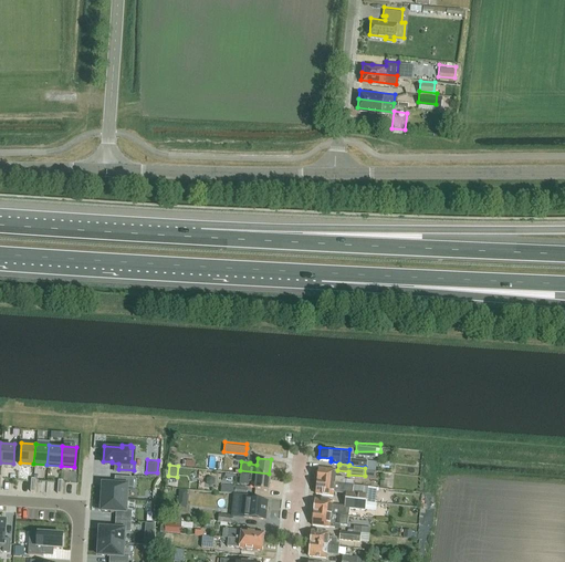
[(337,474),(334,474),(335,467),(317,465),(316,478),(352,482),(353,477),(344,476),(344,474),(337,474)]
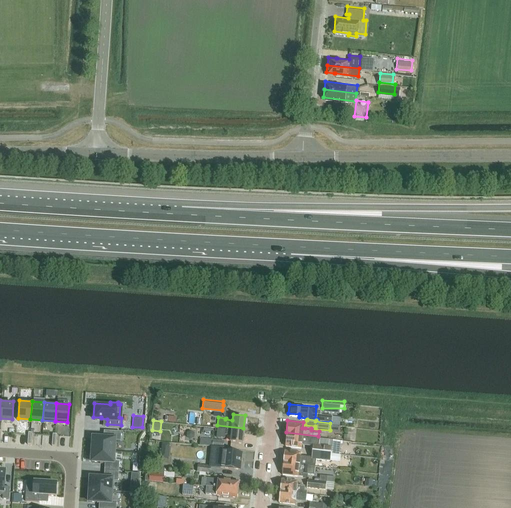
[(242,441),(243,428),(217,425),(216,434),(223,435),(224,431),(231,432),(230,440),(242,441)]
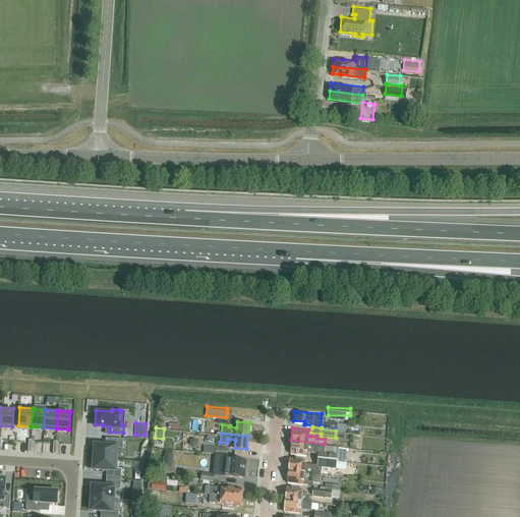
[(94,443),(93,455),(115,456),(116,445),(121,446),(122,438),(109,437),(108,443),(102,442),(102,443),(94,443)]
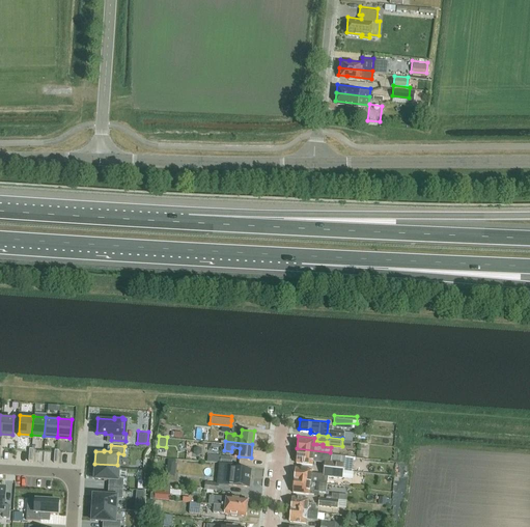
[(297,448),(296,461),(311,462),(311,460),(324,461),(324,466),(342,469),(343,461),(342,461),(343,453),(330,452),(297,448)]
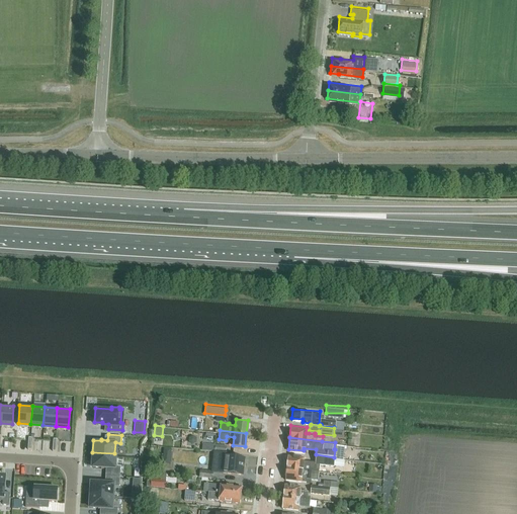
[(233,450),(225,449),(222,469),(242,473),(244,456),(232,454),(233,450)]
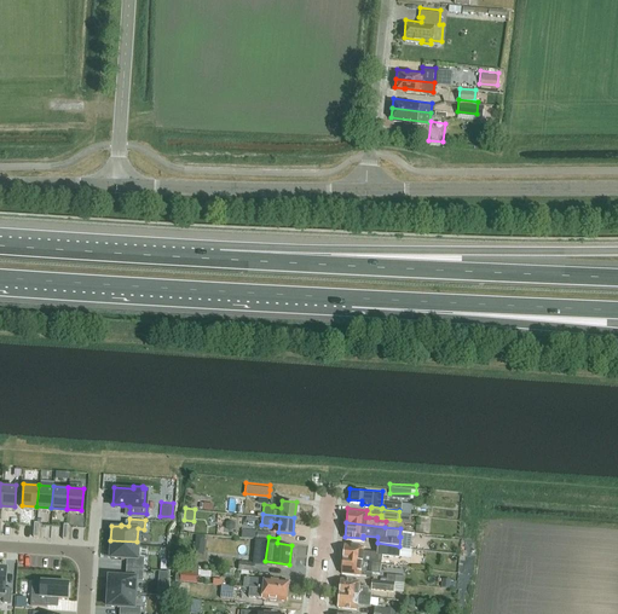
[(110,540),(110,555),(120,555),(120,556),(126,557),(126,563),(142,565),(143,555),(137,555),(137,542),(110,540)]
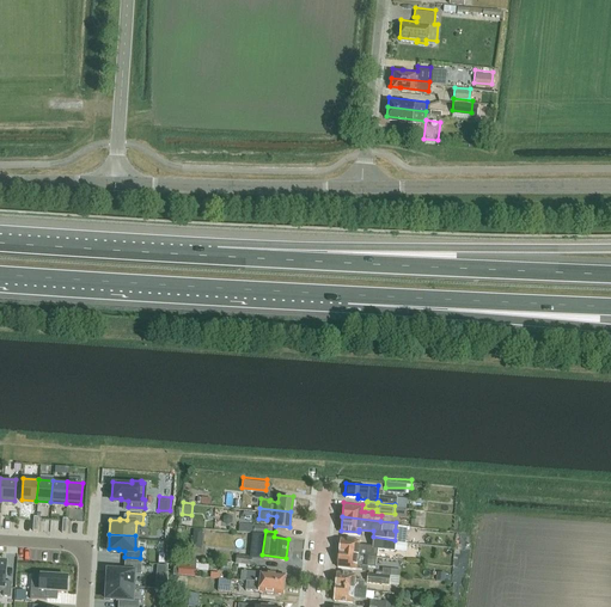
[(395,540),(373,537),(372,543),(358,540),(359,538),(340,535),(338,550),(376,555),(377,546),(395,547),(395,540)]
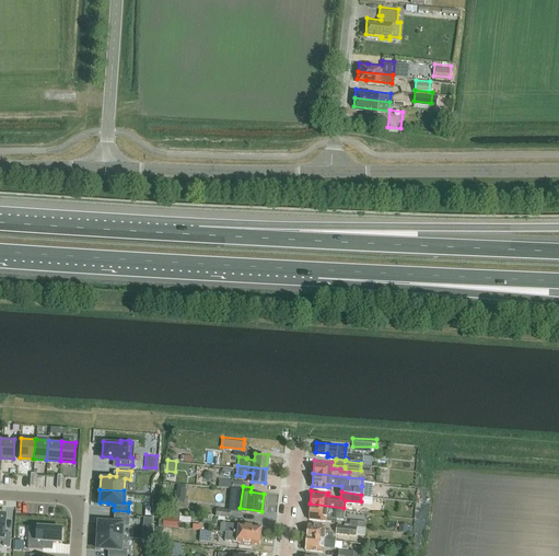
[(330,519),(330,516),(342,517),(344,508),(310,504),(309,517),(330,519)]
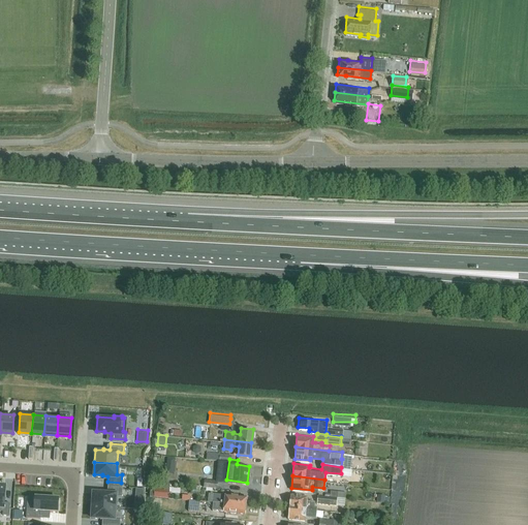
[(3,500),(4,484),(0,483),(0,505),(2,506),(2,513),(8,513),(9,500),(3,500)]
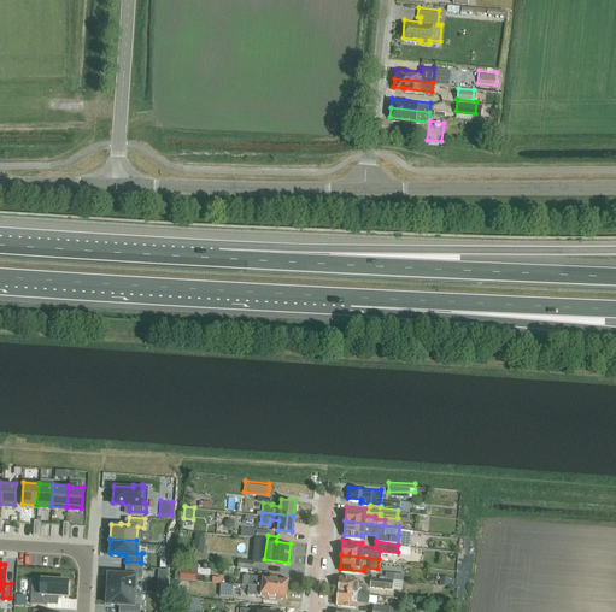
[(109,572),(107,587),(134,588),(134,575),(140,576),(141,566),(125,565),(125,571),(118,571),(118,572),(109,572)]
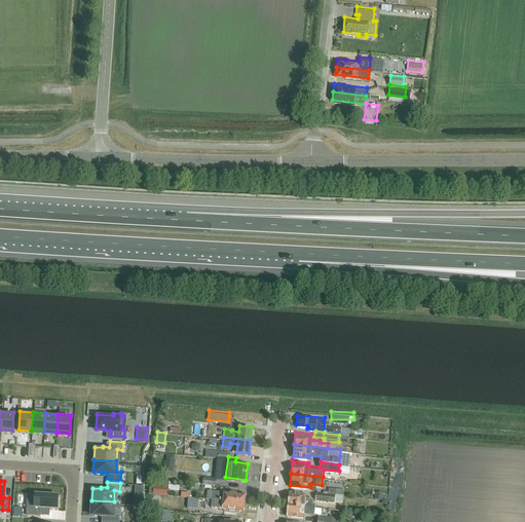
[(166,493),(166,485),(167,484),(154,483),(153,483),(152,491),(166,493)]
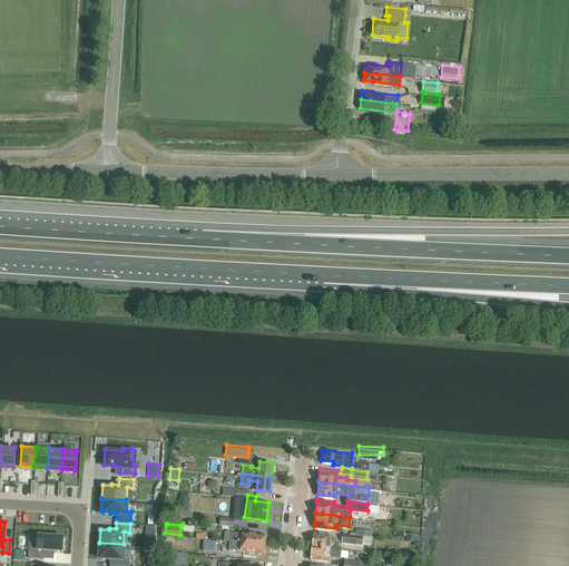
[(229,538),(264,543),(265,534),(231,529),(229,538)]
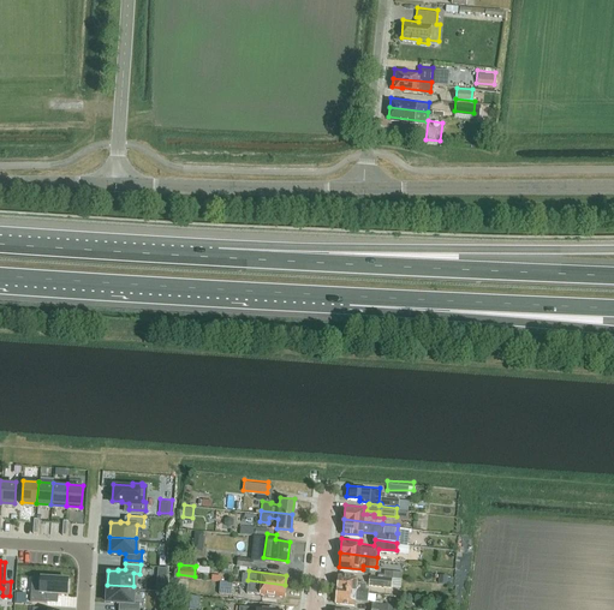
[(437,572),(437,580),(446,581),(447,572),(437,572)]
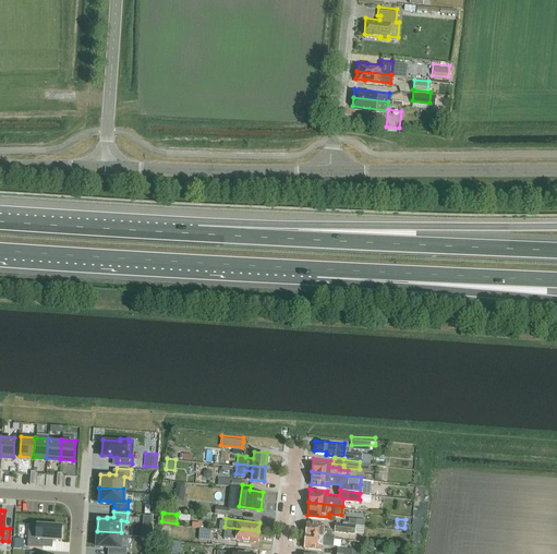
[(306,520),(305,532),(334,536),(334,532),(330,532),(331,527),(323,526),(323,521),(306,520)]
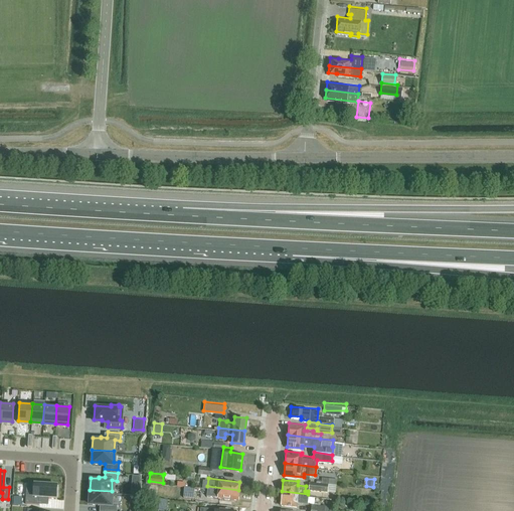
[(315,481),(309,480),(308,488),(326,490),(327,482),(315,481)]
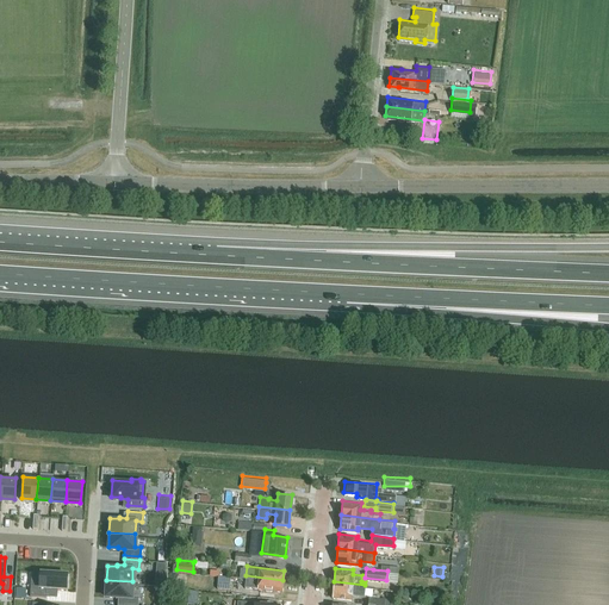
[(66,587),(66,572),(31,569),(29,593),(45,594),(47,586),(66,587)]
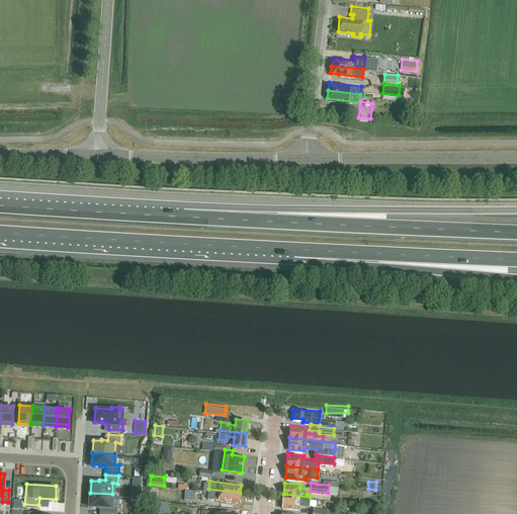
[(194,488),(184,487),(183,498),(193,499),(194,488)]
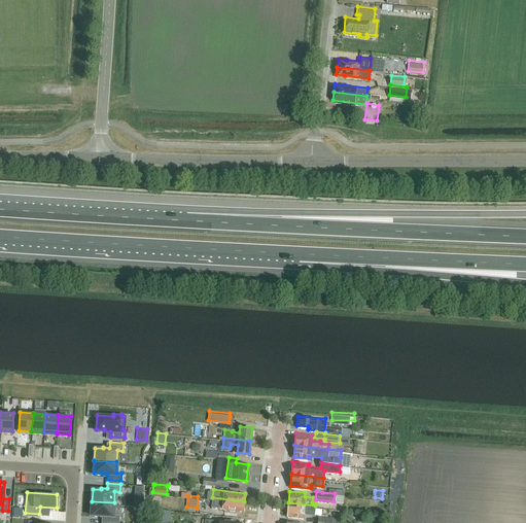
[(243,510),(244,501),(212,497),(211,506),(243,510)]
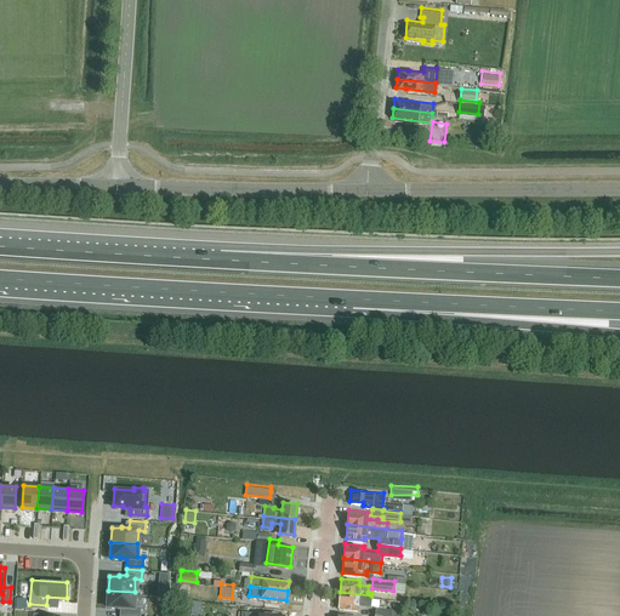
[(108,591),(107,605),(117,605),(117,606),(124,608),(124,614),(138,615),(140,605),(134,605),(135,592),(108,591)]
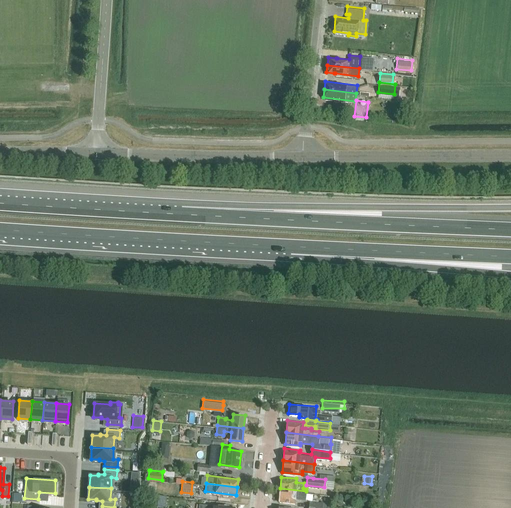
[(294,502),(294,500),(294,497),(305,498),(306,491),(280,488),(278,500),(294,502)]
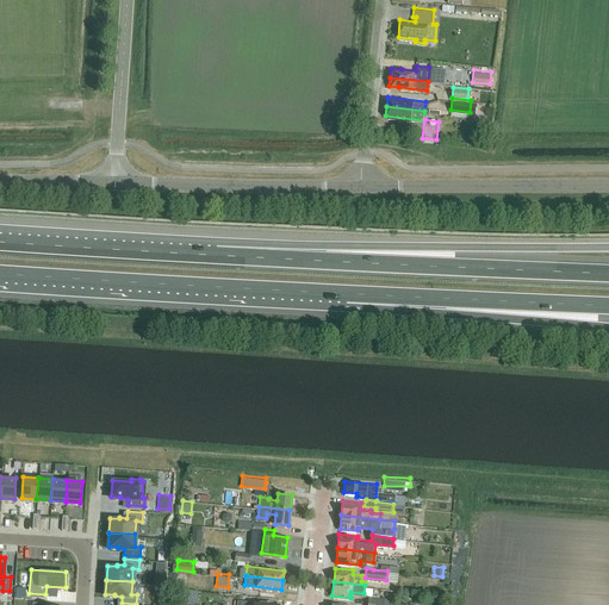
[(367,603),(384,604),(387,604),(389,597),(368,594),(367,603)]
